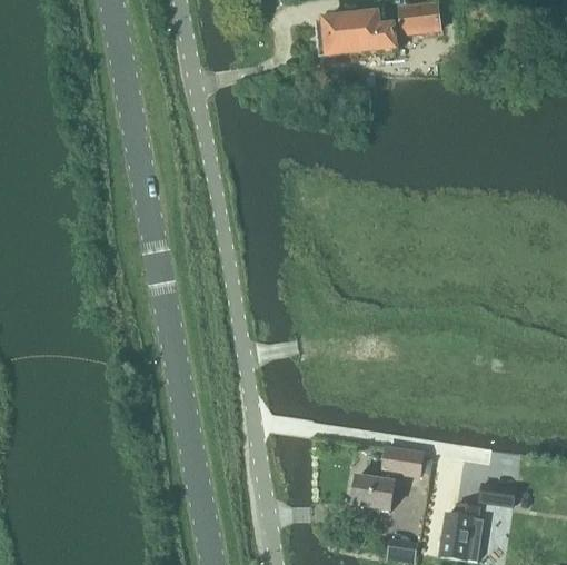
[(438,1),(396,5),(398,36),(440,32),(438,1)]
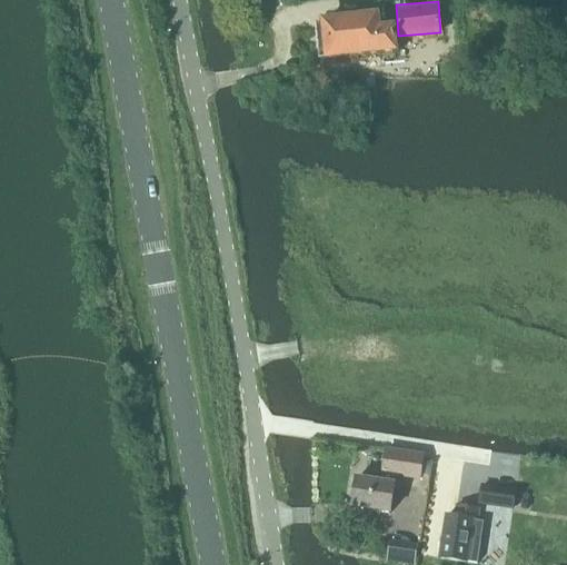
[(380,25),(379,13),(320,20),(325,57),(398,49),(395,23),(380,25)]
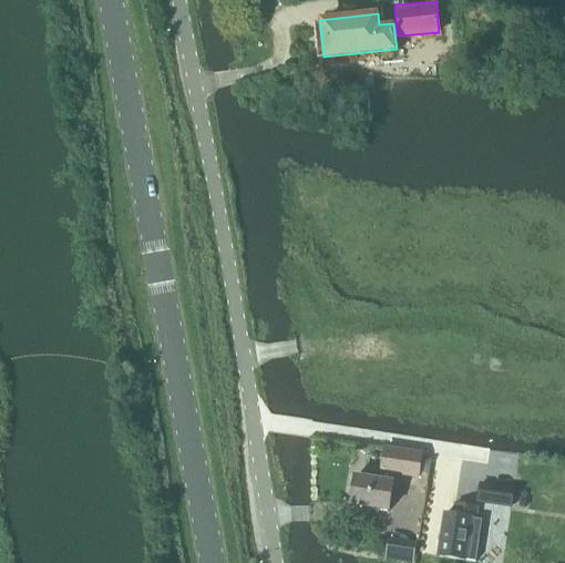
[(381,446),(377,469),(418,476),(421,452),(381,446)]
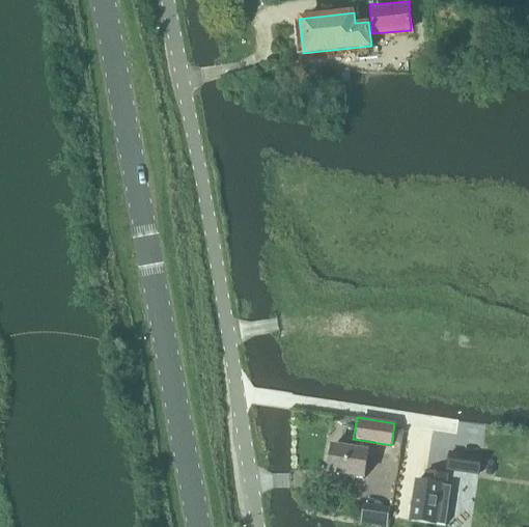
[(364,478),(368,450),(332,444),(328,471),(364,478)]
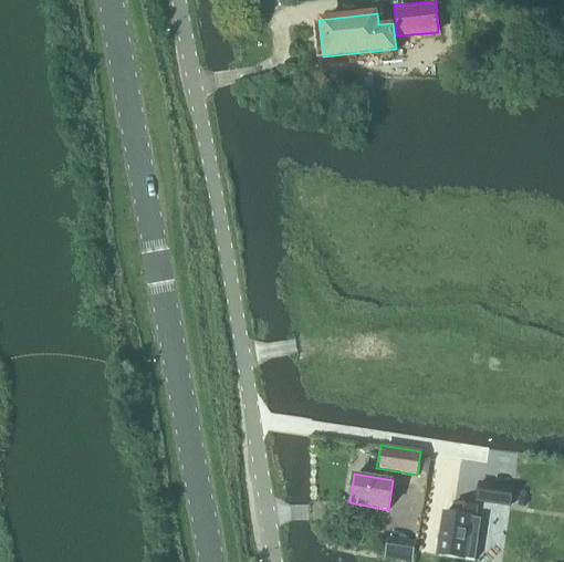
[(478,480),(476,499),(508,503),(511,485),(478,480)]
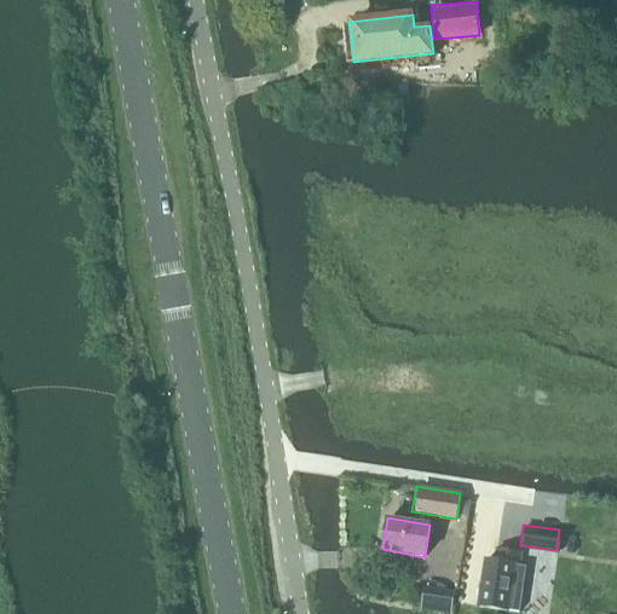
[(483,557),(476,606),(508,610),(518,612),(522,589),(511,588),(515,562),(519,563),(522,552),(496,549),(494,559),(483,557)]
